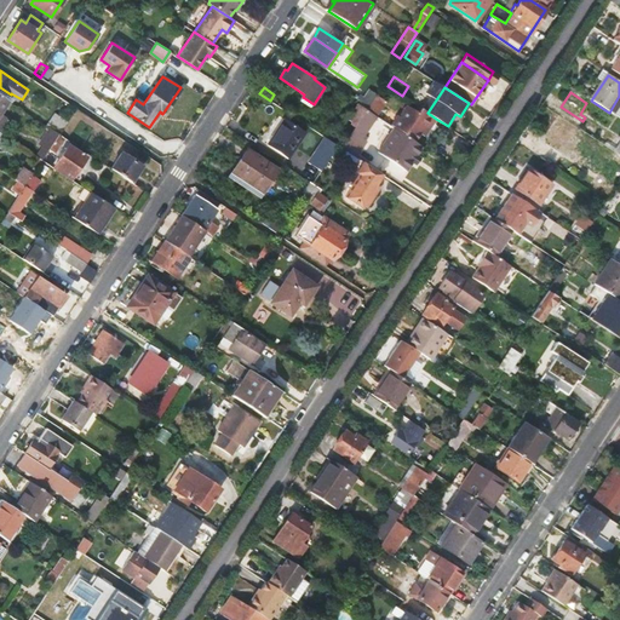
[(368,105),(367,109),(377,116),(386,102),(377,95),(368,105)]
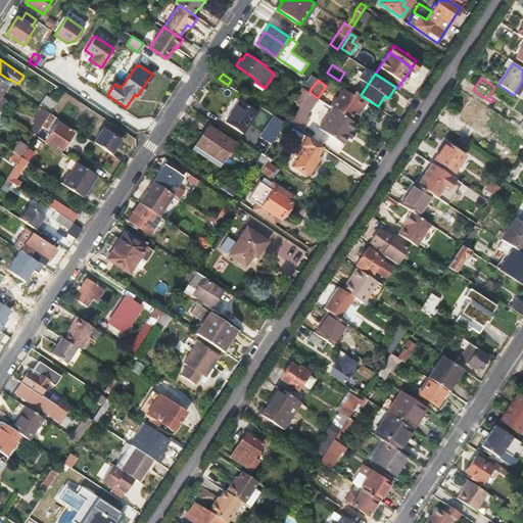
[(300,91),(292,104),(298,108),(307,95),(300,91)]
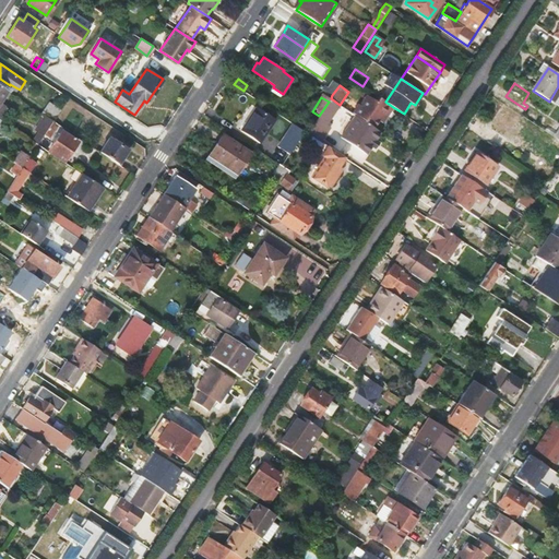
[(358,117),(375,128),(384,113),(388,116),(393,107),(385,102),(380,98),(378,103),(370,97),(364,108),(359,105),(354,114),(358,117)]
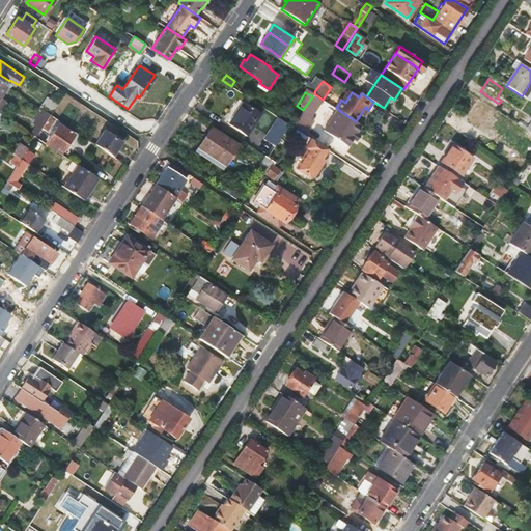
[(303,110),(291,127),(297,130),(305,135),(313,122),(309,120),(323,100),(314,93),(312,96),(303,110)]
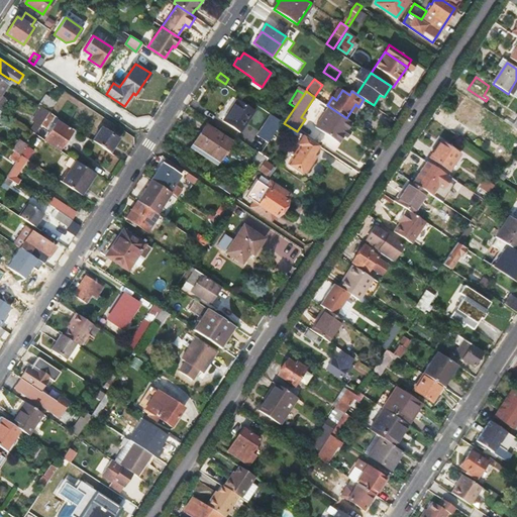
[(471,99),(455,120),(471,130),(485,109),(471,99)]
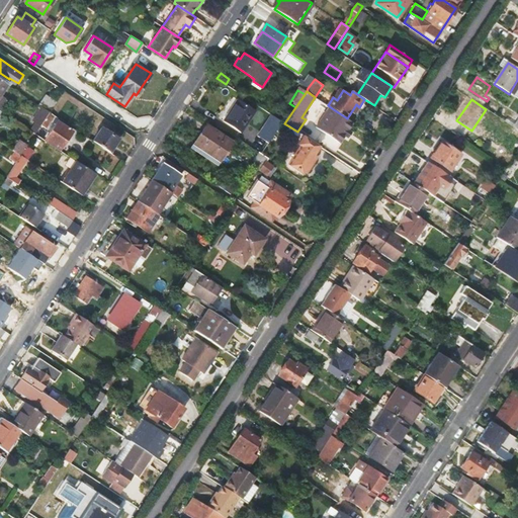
[(224,120),(241,133),(255,111),(238,100),(224,120)]
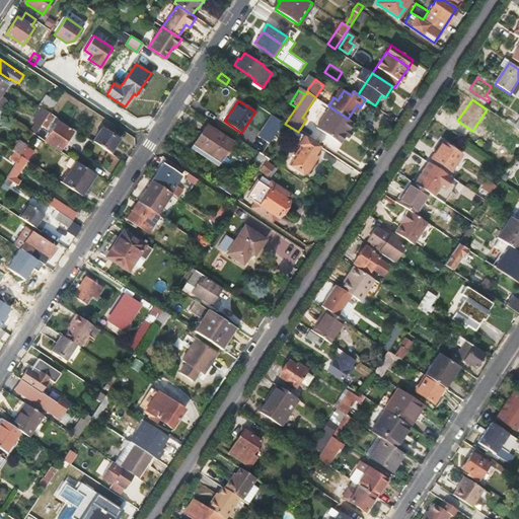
[(58,116),(70,124),(73,118),(71,116),(76,109),(66,102),(58,116)]
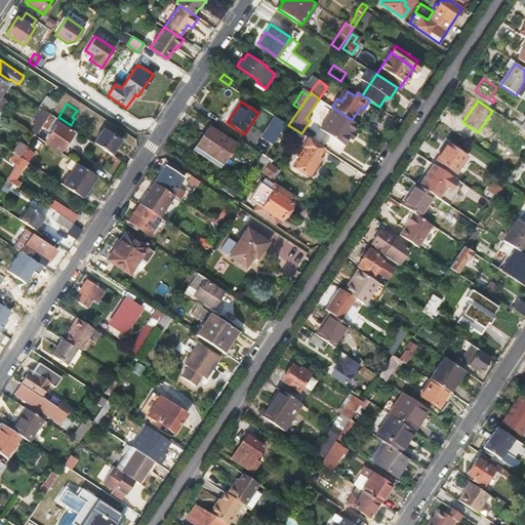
[(495,112),(507,119),(510,114),(499,107),(495,112)]
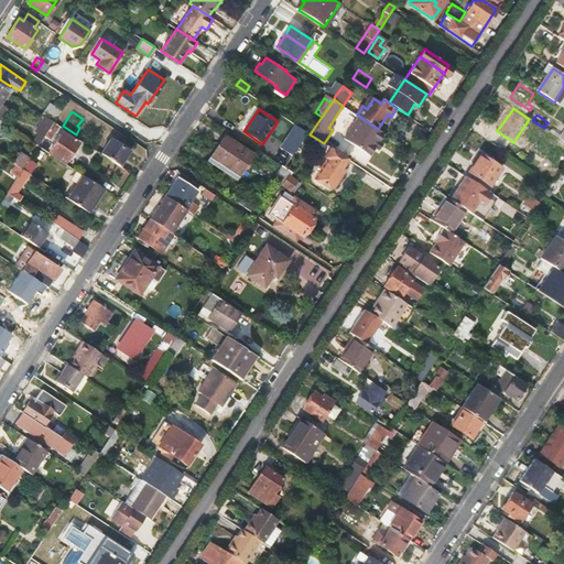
[(46,117),(36,131),(44,136),(44,134),(53,121),(46,117)]
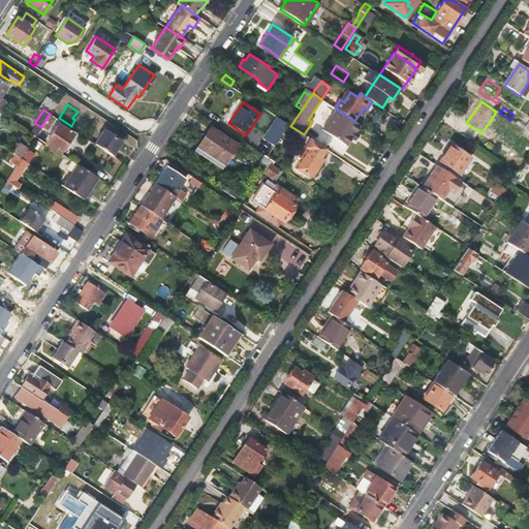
[(354,121),(339,111),(325,132),(347,146),(352,138),(355,133),(362,125),(354,121)]
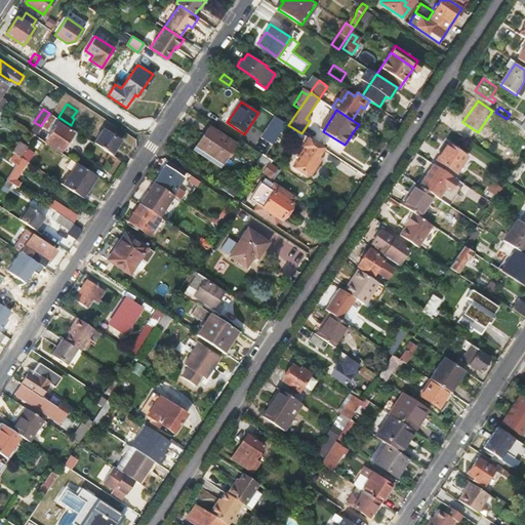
[(49,113),(41,125),(47,129),(55,117),(49,113)]
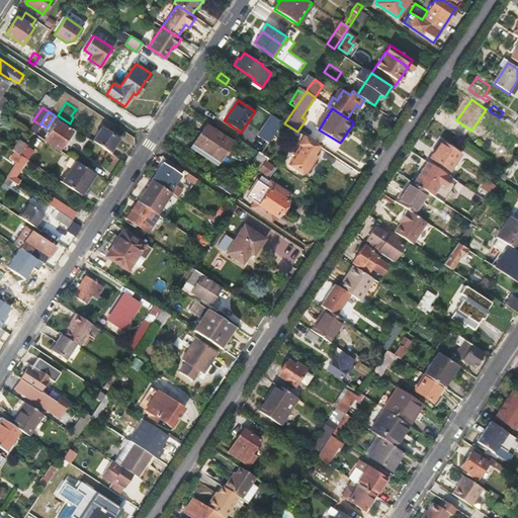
[(272,115),(266,124),(275,131),(281,121),(272,115)]
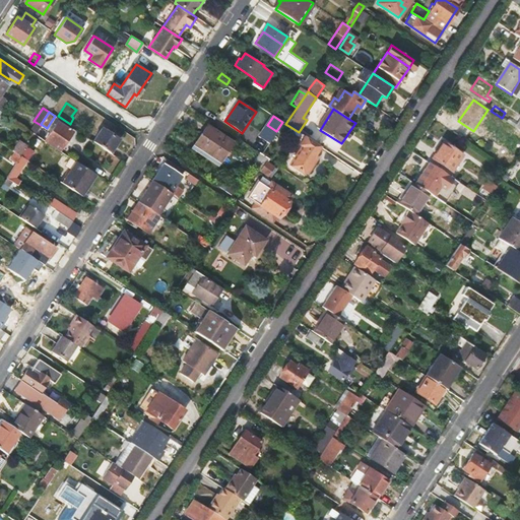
[(47,140),(61,149),(72,131),(58,122),(47,140)]
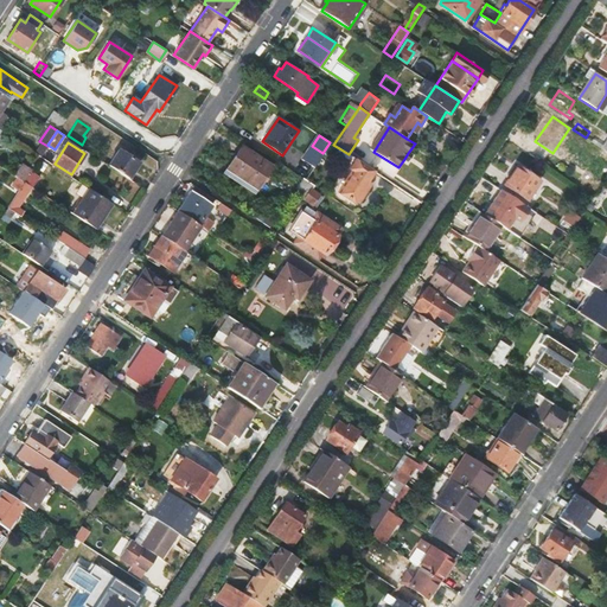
[(312,146),(302,159),(314,166),(323,153),(312,146)]
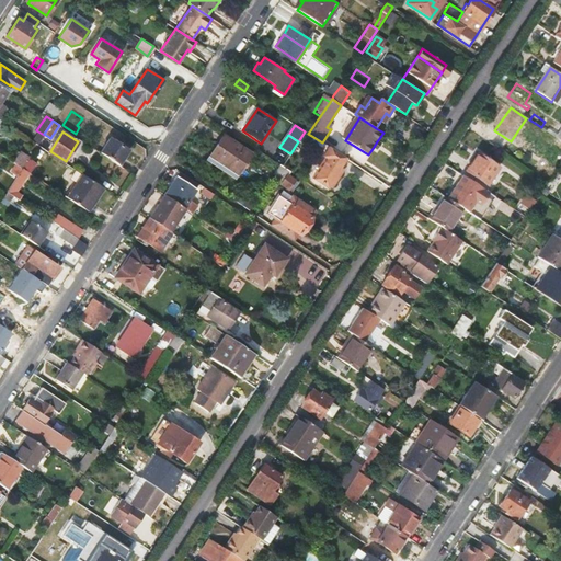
[(110,137),(100,152),(118,163),(128,149),(110,137)]
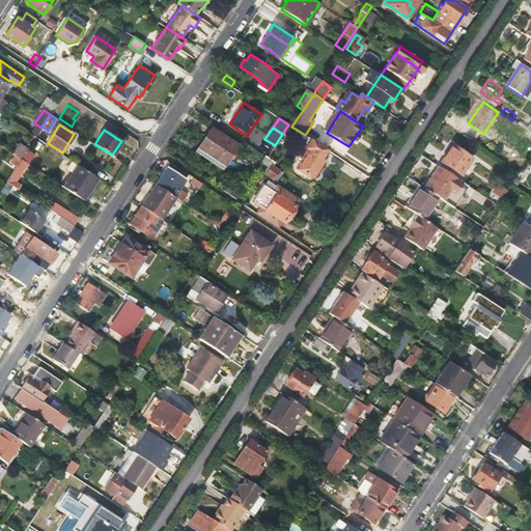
[(297,130),(291,138),(301,144),(306,136),(305,135),(297,130)]
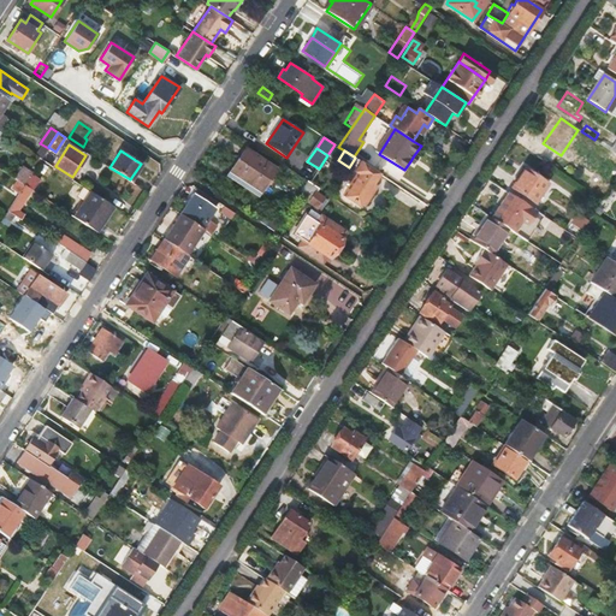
[(229,175),(260,195),(274,172),(243,152),(229,175)]
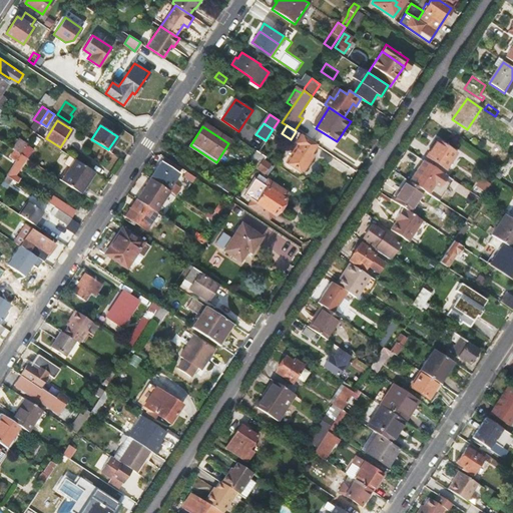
[(298,144),(286,163),(301,172),(301,171),(304,171),(306,167),(305,165),(308,161),(311,161),(313,158),(312,155),(313,153),(311,153),(317,145),(296,131),(291,139),(298,144)]
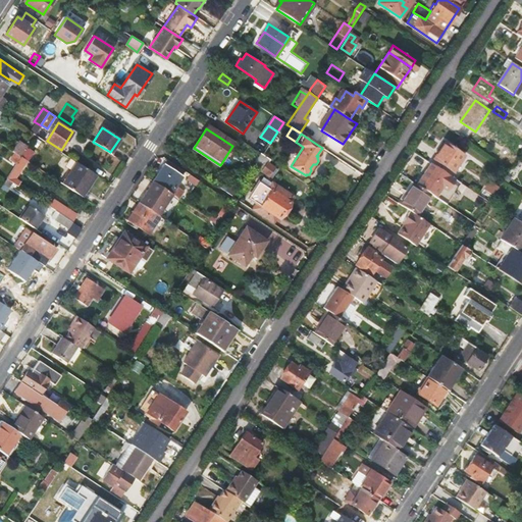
[(20,141),(13,151),(20,156),(24,151),(28,145),(20,141)]
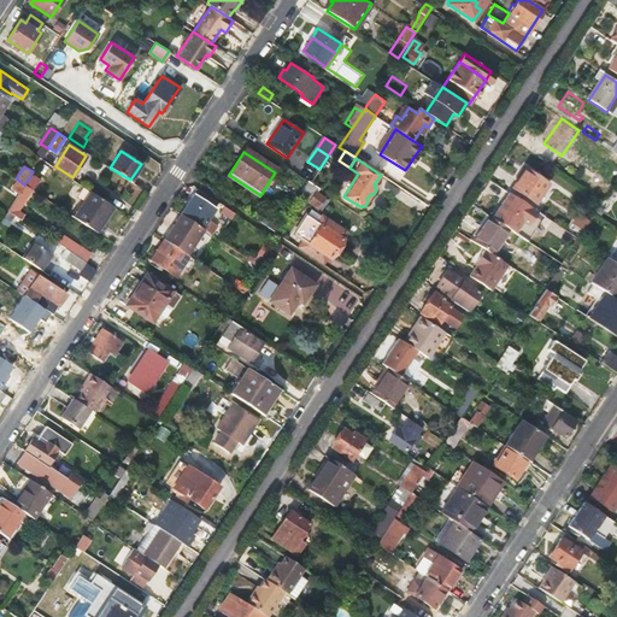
[(513,191),(538,205),(551,184),(527,170),(513,191)]
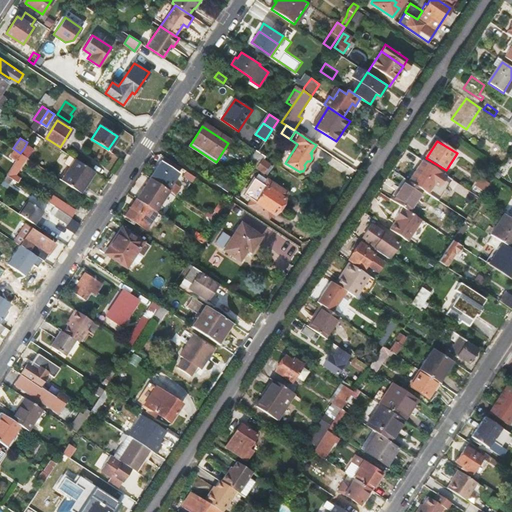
[(496,149),(507,156),(511,147),(511,142),(509,141),(503,149),(497,146),(496,149)]
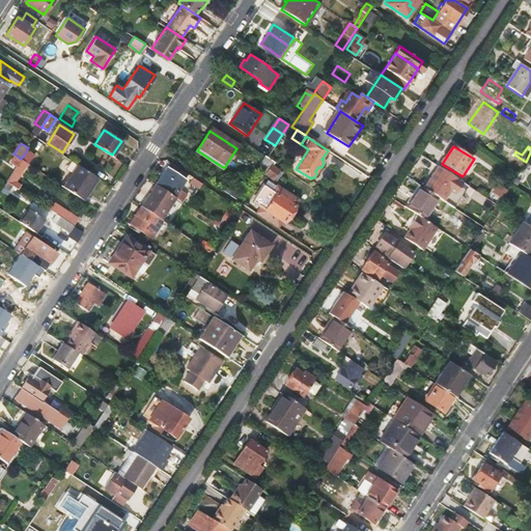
[(21,159),(28,163),(30,164),(33,160),(25,154),(21,159)]
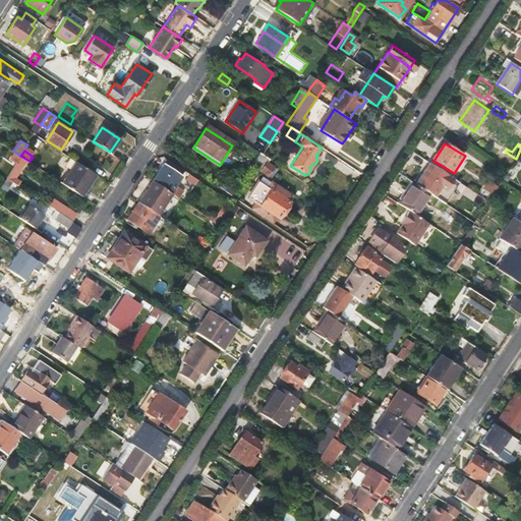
[(516,159),(505,152),(500,159),(511,166),(516,159)]
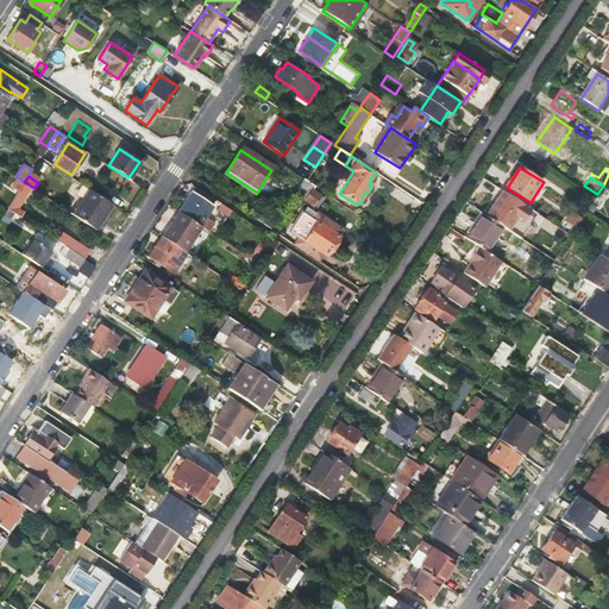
[(303,179),(294,193),(299,196),(308,182),(306,181),(303,179)]
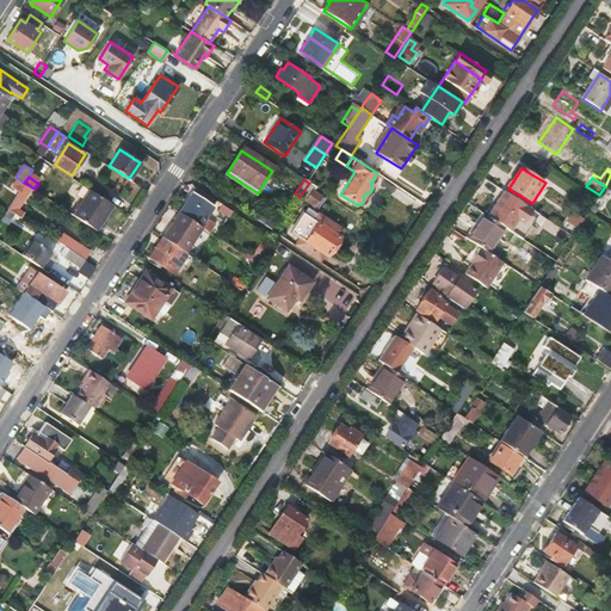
[(24,183),(7,208),(16,213),(22,217),(25,211),(19,208),(32,187),(24,183)]
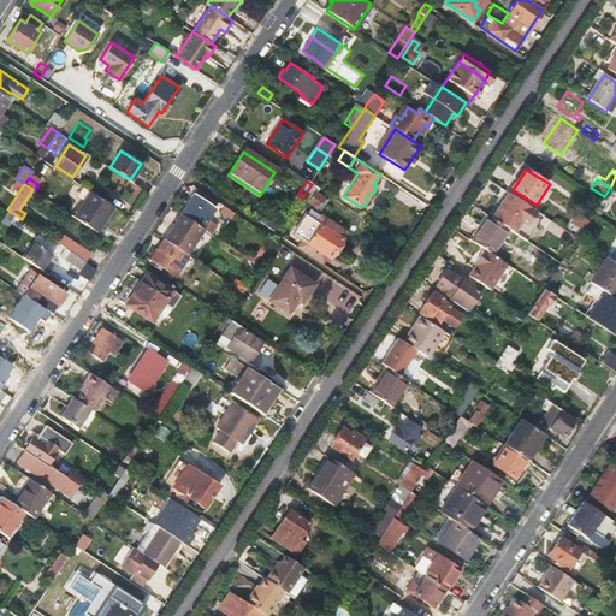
[(182,214),(203,229),(211,234),(215,225),(208,220),(219,203),(199,189),(182,214)]
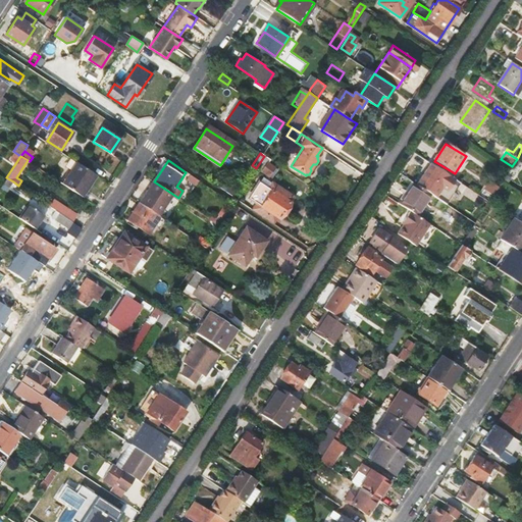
[(63,184),(82,196),(96,174),(76,161),(63,184)]
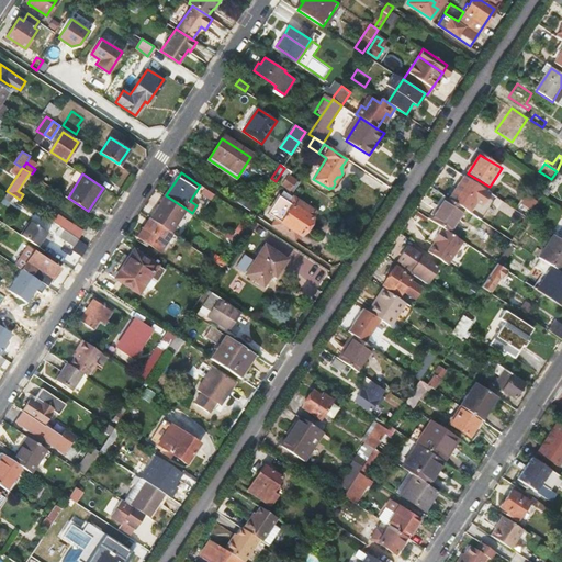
[(279,183),(289,189),(294,180),(287,176),(282,181),(281,180),(279,183)]
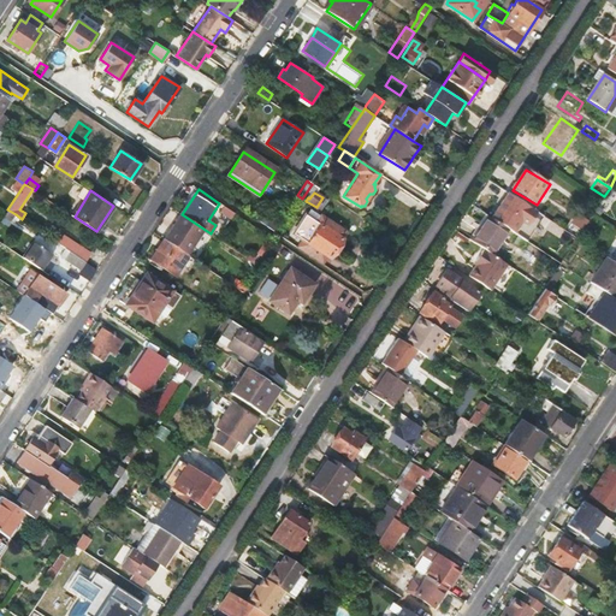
[(492,219),(509,231),(515,235),(522,224),(528,227),(538,213),(509,194),(492,219)]
